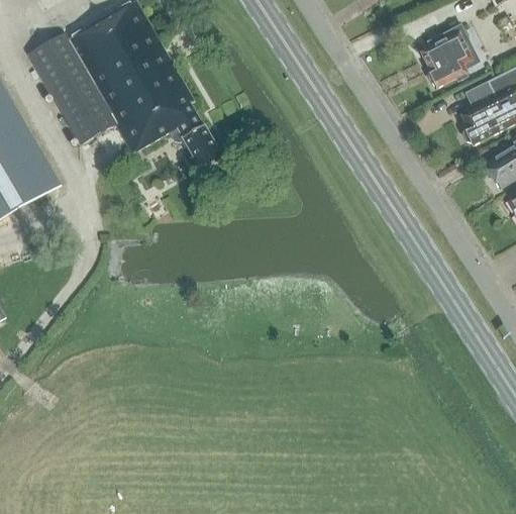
[(203,172),(224,160),(204,125),(203,125),(191,103),(195,101),(136,0),(134,0),(68,38),(65,33),(28,55),(80,143),(116,123),(133,152),(169,132),(174,140),(179,142),(184,139),(203,172)]
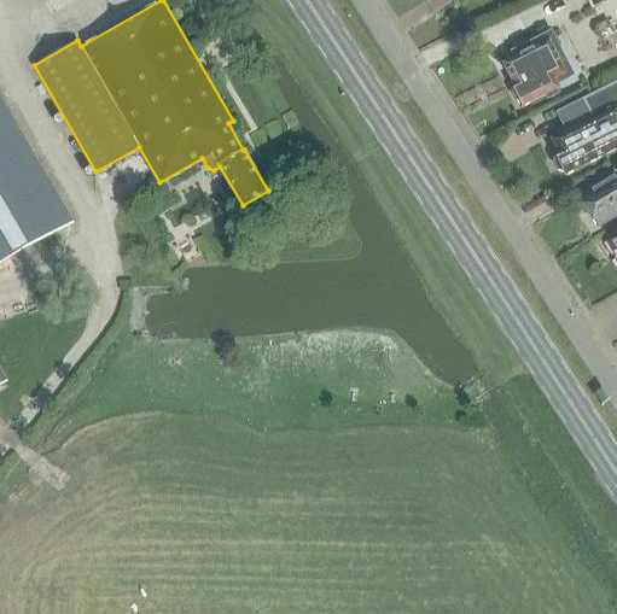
[(521,106),(547,93),(548,97),(560,91),(558,87),(560,86),(552,71),(569,63),(552,30),(512,51),(511,48),(510,50),(514,57),(504,63),(513,83),(511,85),(521,106)]
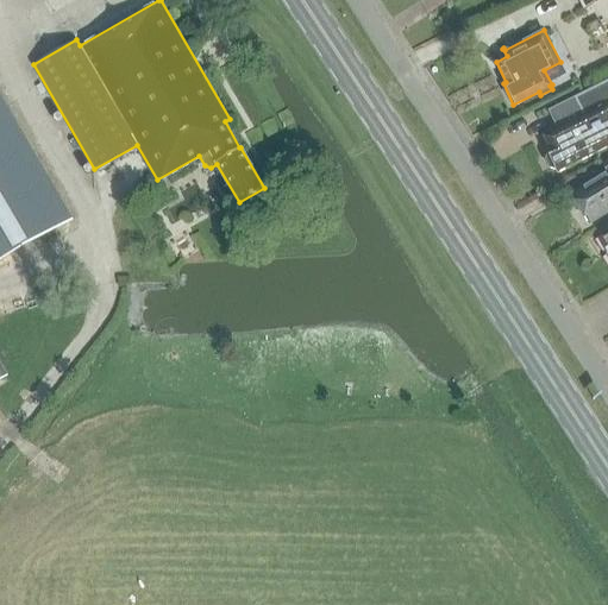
[(607,77),(574,95),(583,117),(544,137),(549,147),(546,150),(547,152),(546,158),(550,166),(556,168),(557,171),(607,145),(607,77)]
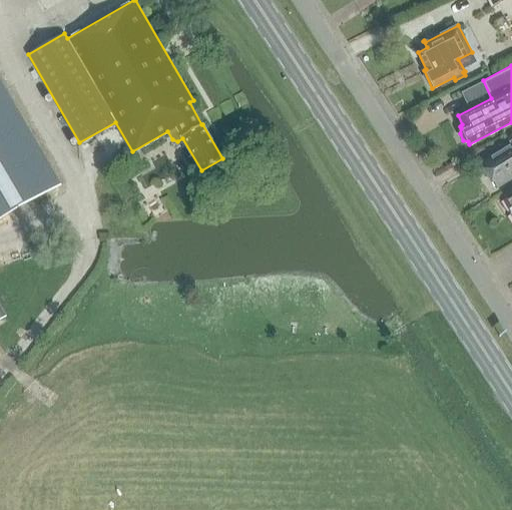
[(0,217),(59,183),(0,81),(0,217)]
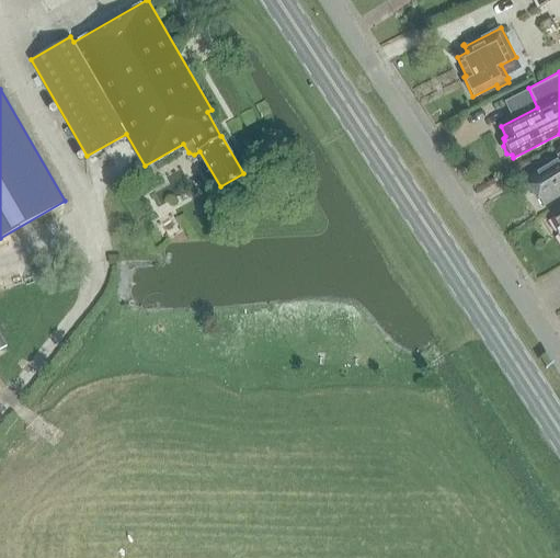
[(559,146),(553,149),(559,158),(559,160),(555,162),(552,161),(546,166),(546,168),(526,180),(541,204),(559,192),(559,146)]
